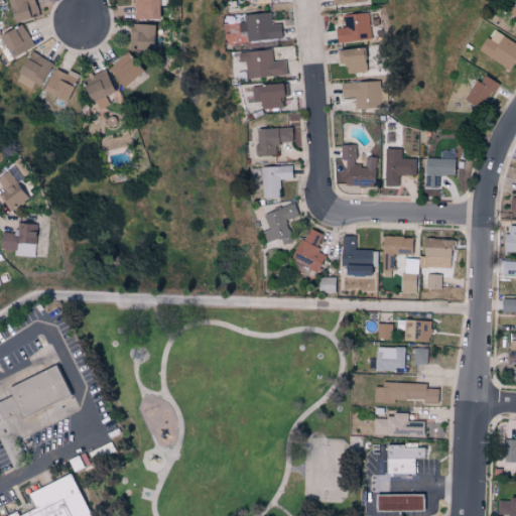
[(37,16),(33,0),(8,0),(13,21),(37,16)]
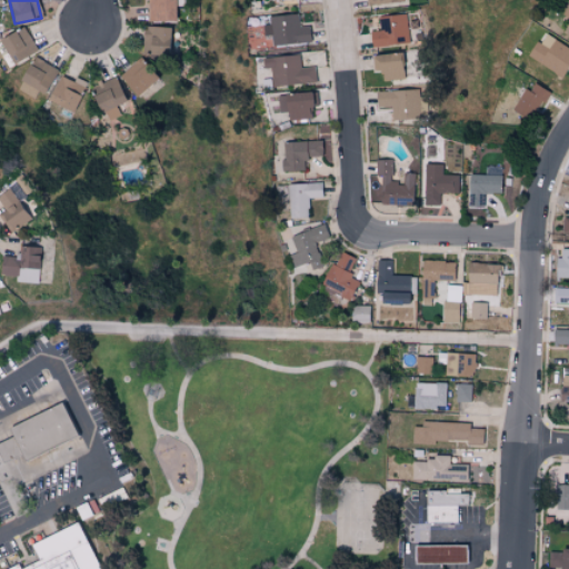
[(175,0),(148,0),(149,20),(175,20),(175,0)]
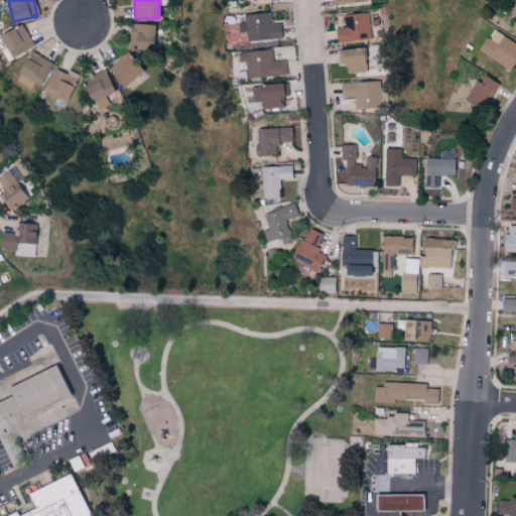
[(249,41),(281,38),(279,23),(271,24),(270,12),(246,15),(247,22),(240,22),(241,32),(248,32),(249,41)]
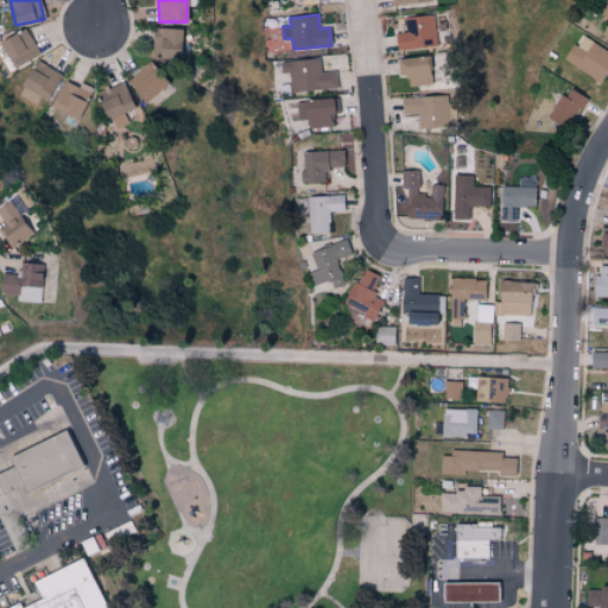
[(398,51),(439,45),(434,14),(405,18),(407,32),(394,35),(398,51)]
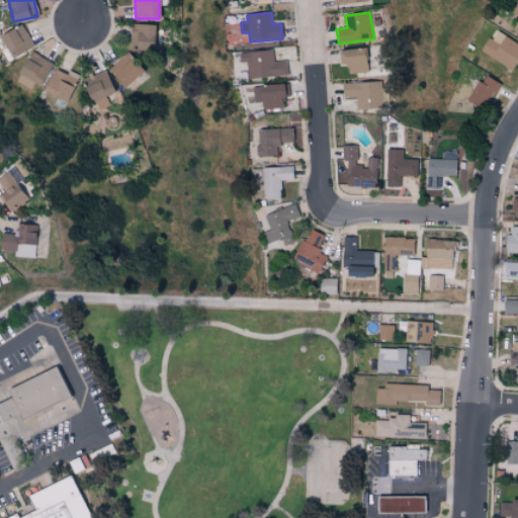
[(154,24),(131,23),(131,48),(153,49),(154,24)]
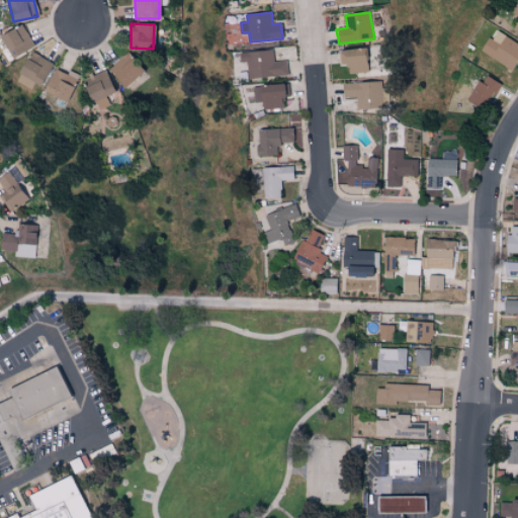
[(0,36),(9,57),(32,47),(22,24),(0,33),(0,36)]
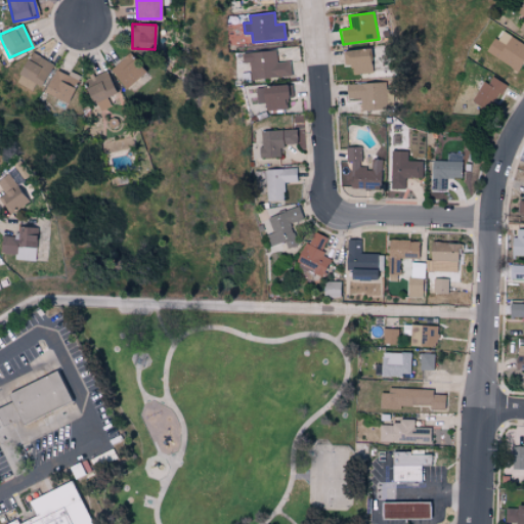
[(492,37),(485,52),(519,70),(523,59),(523,43),(501,32),(497,39),(492,37)]
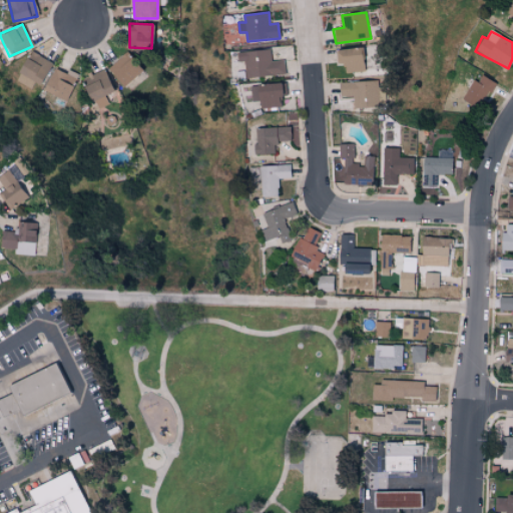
[(336,64),(344,63),(345,71),(363,71),(362,47),(336,48),(336,64)]
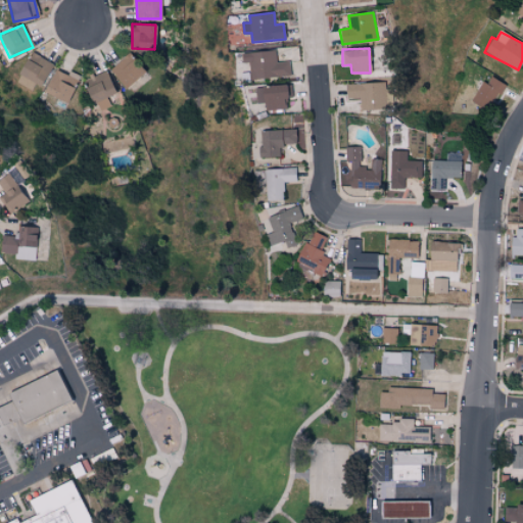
[(252,79),(290,76),(289,61),(277,62),(276,50),(243,53),(244,62),(251,62),(252,79)]
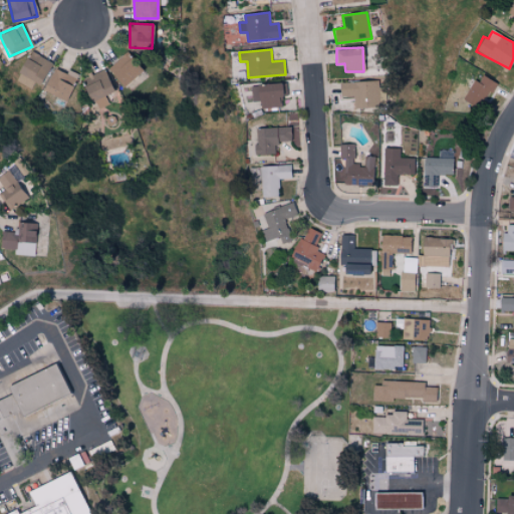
[(39,84),(51,62),(29,50),(17,72),(39,84)]
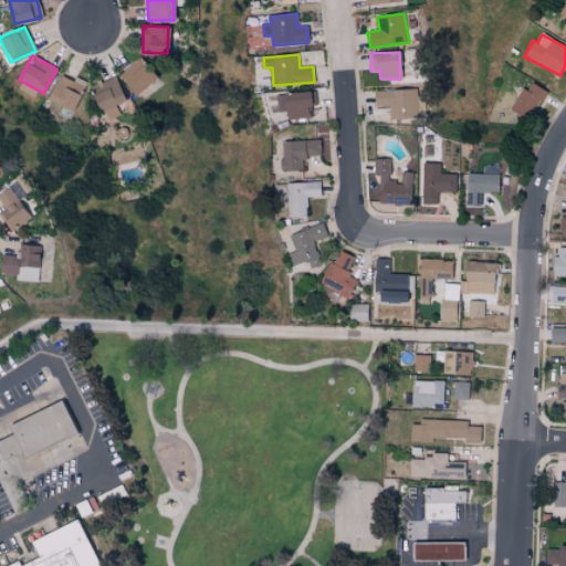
[(133,95),(155,80),(140,59),(118,73),(133,95)]
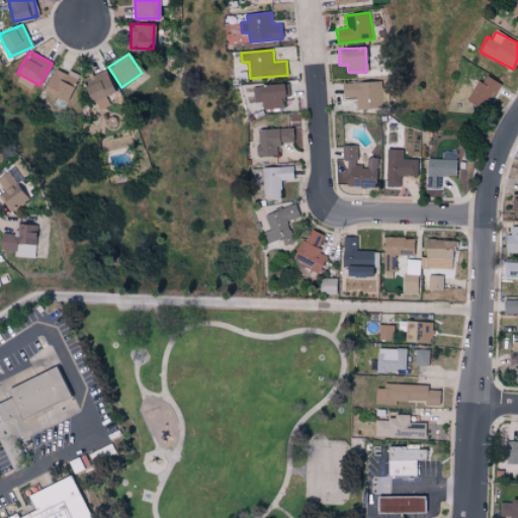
[(42,91),(65,102),(78,74),(69,70),(67,74),(53,68),(42,91)]
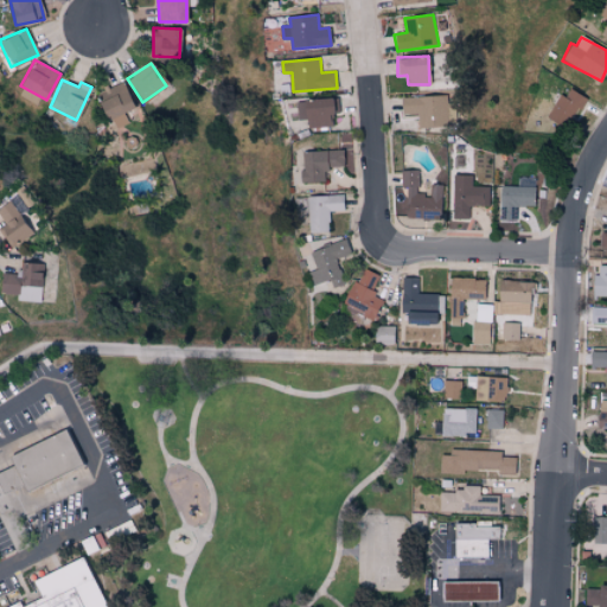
[(128,122),(123,113),(134,107),(122,82),(95,95),(113,131),(128,122)]
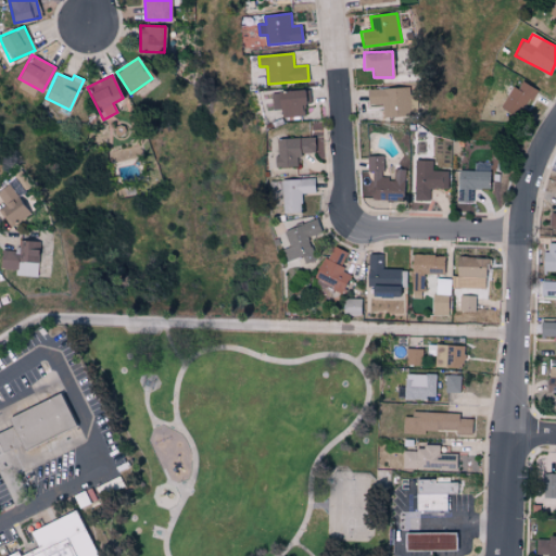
[(516,89),(512,86),(501,106),(519,117),(534,88),(520,80),(516,89)]
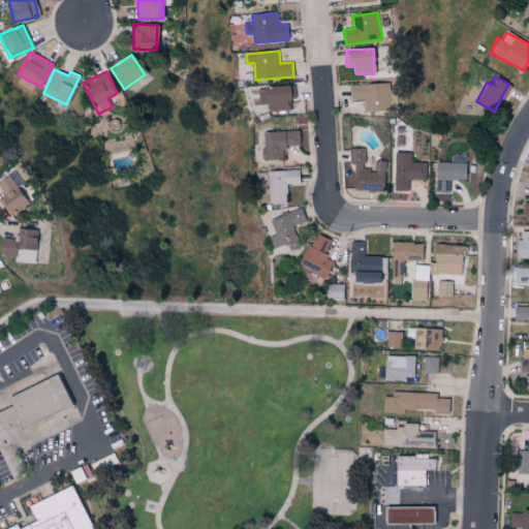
[(398,109),(397,83),(349,84),(349,99),(363,99),(364,110),(398,109)]
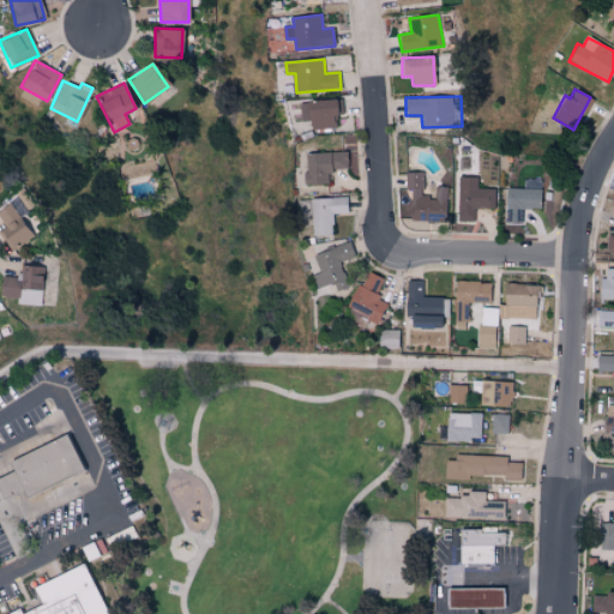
[(299,101),(300,121),(312,121),(312,128),(337,127),(336,100),(299,101)]
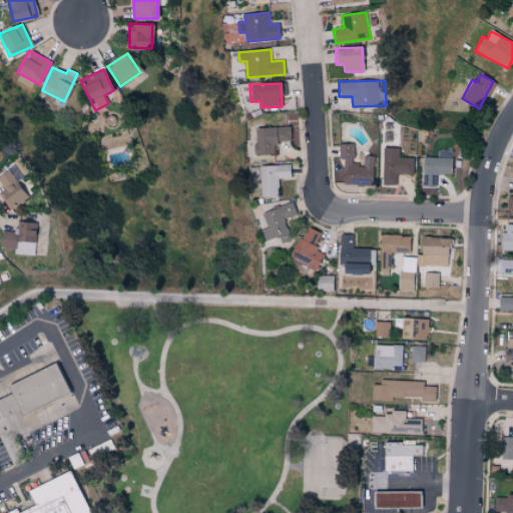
[(276,153),(276,140),(291,140),(291,126),(255,127),(257,154),(276,153)]
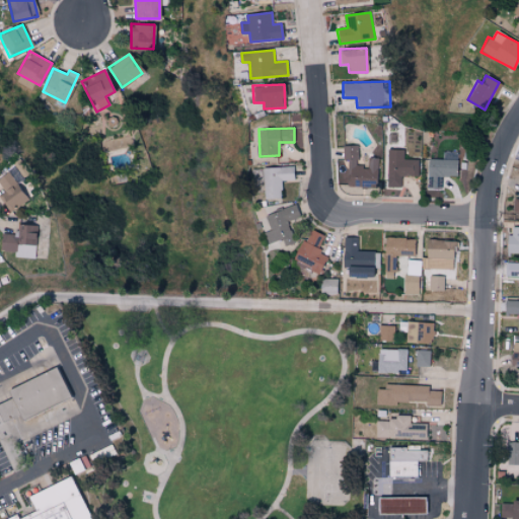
[(376,187),(376,157),(368,157),(368,166),(357,166),(357,145),(346,145),(346,187),(376,187)]
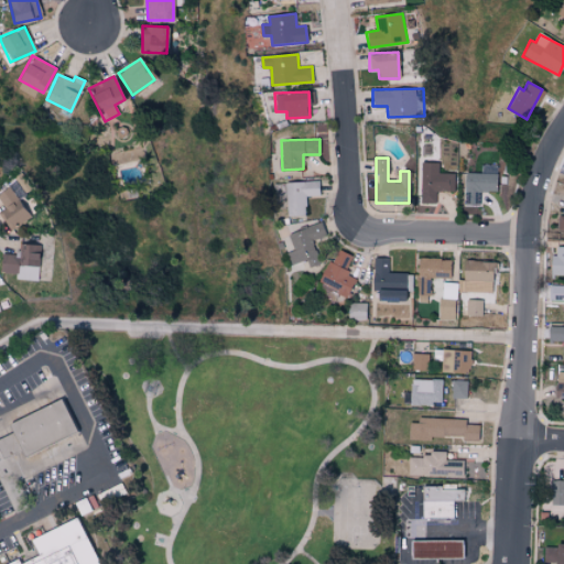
[(454,173),(438,173),(438,163),(421,162),(421,203),(435,204),(435,192),(453,192),(454,173)]
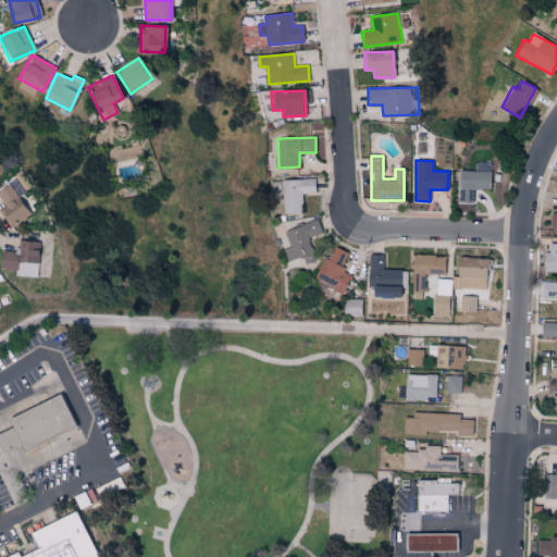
[(490,189),(490,171),(459,170),(458,202),(472,202),(473,189),(490,189)]
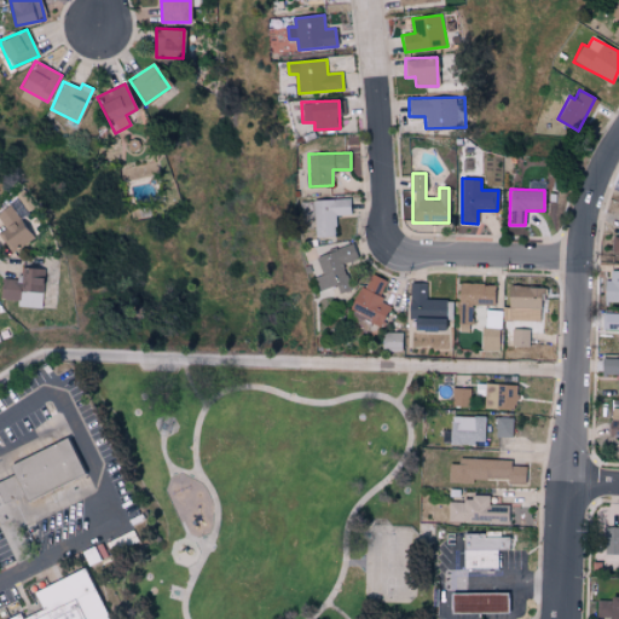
[(336,236),(335,215),(351,215),(351,198),(313,200),(316,236),(336,236)]
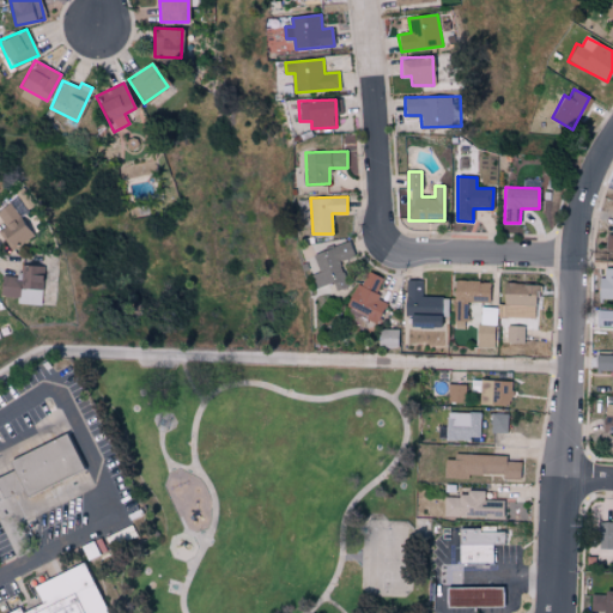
[(0,208),(0,218),(5,226),(0,229),(0,232),(11,250),(34,236),(11,202),(0,208)]
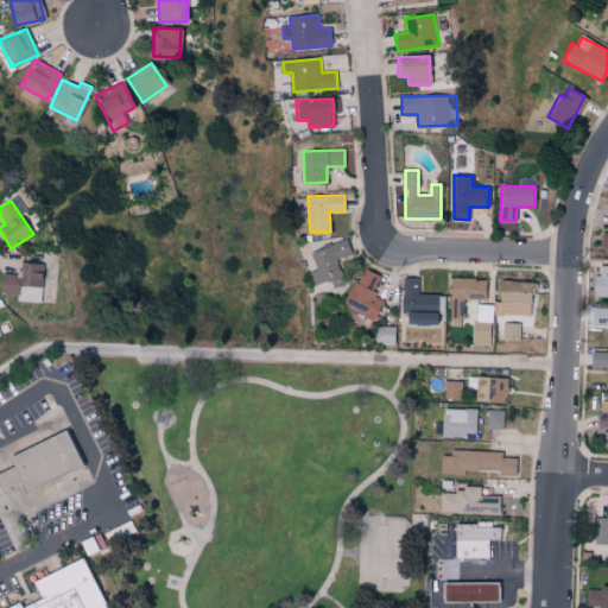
[(314,285),(330,279),(334,287),(344,284),(336,259),(352,253),(346,239),(311,252),(317,270),(310,272),(314,285)]
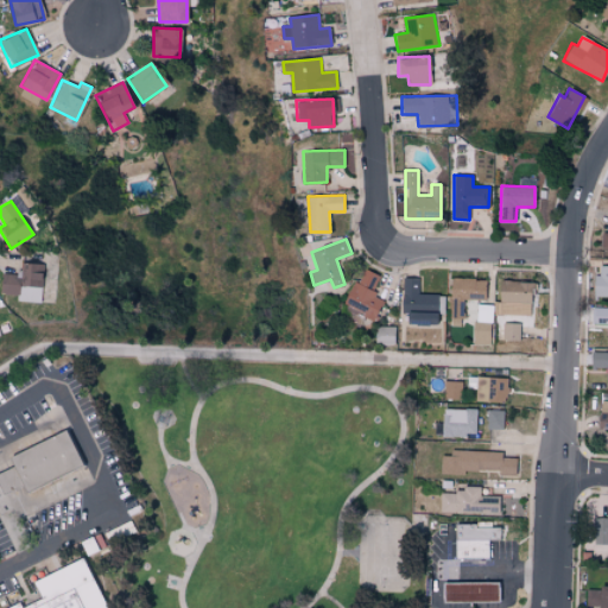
[(0,272),(0,286),(0,293),(17,295),(17,302),(42,302),(43,264),(21,263),(21,273),(0,272)]
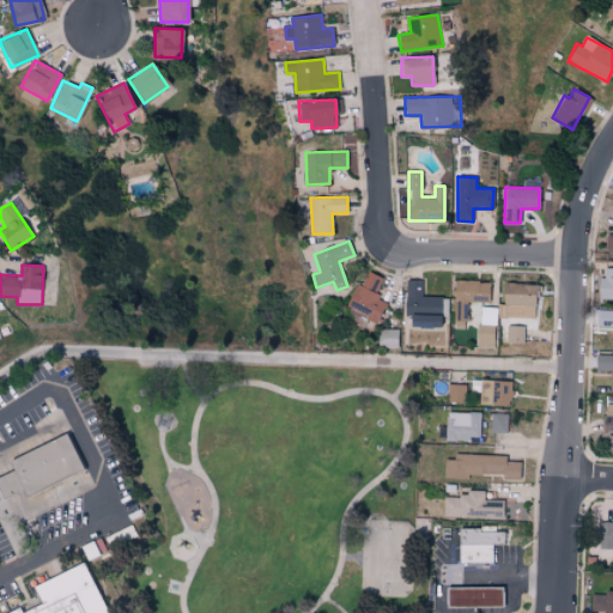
[(612,298),(612,267),(605,268),(605,278),(599,277),(599,299),(612,298)]
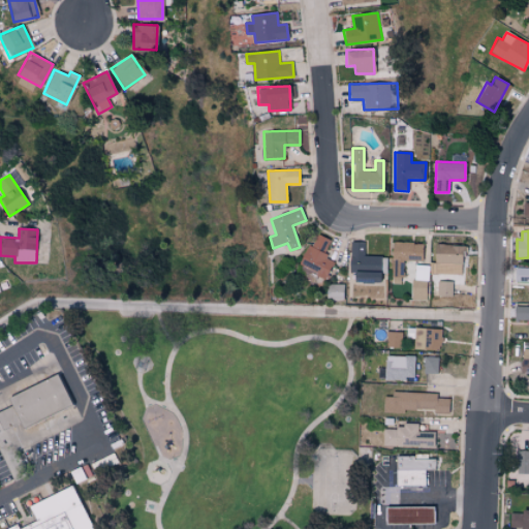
[(323,254),(331,241),(316,232),(294,273),(312,283),(317,275),(323,279),(334,260),(323,254)]
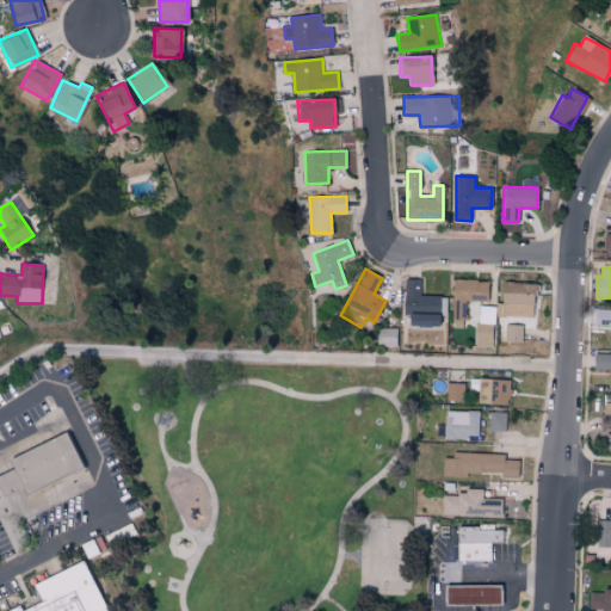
[(405,312),(440,313),(440,296),(421,295),(421,279),(405,279),(405,312)]
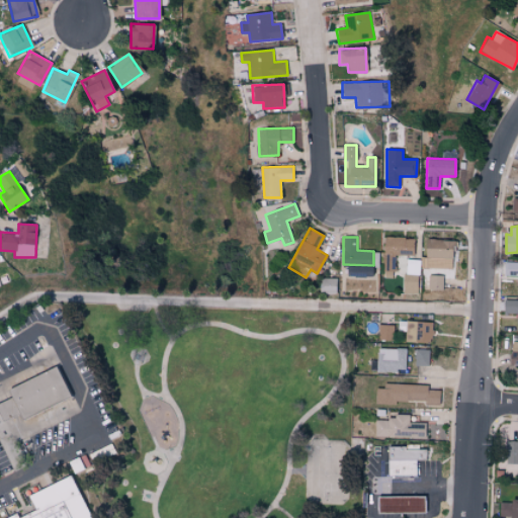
[(412,256),(413,238),(384,237),(383,255),(412,256)]
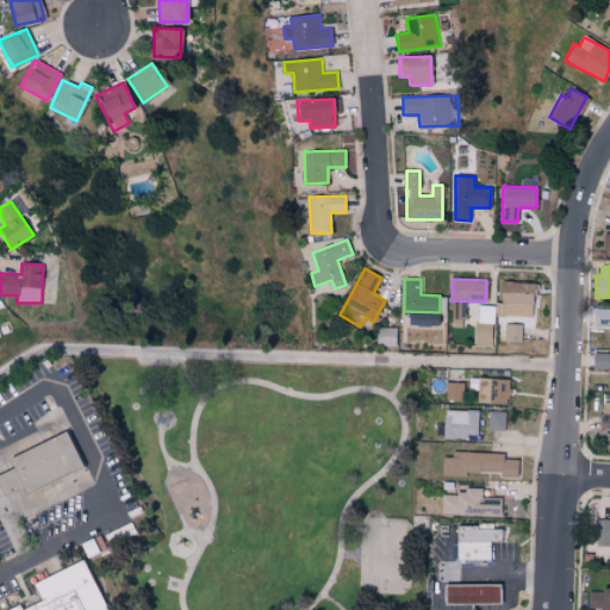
[(609,310),(593,310),(593,327),(609,325),(609,310)]
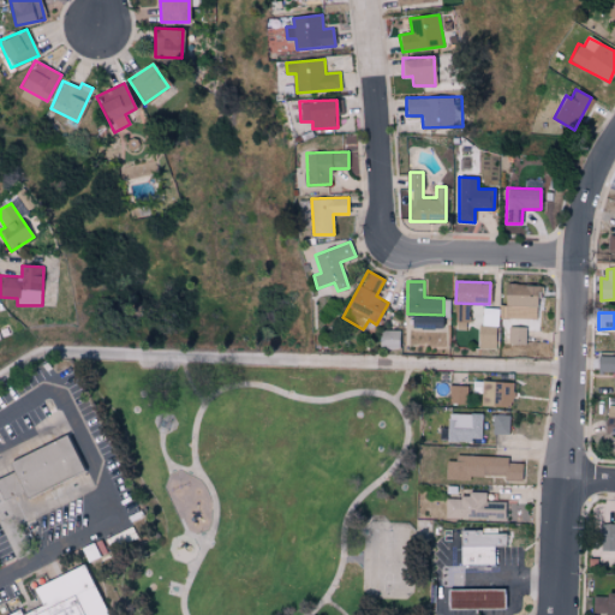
[(411,328),(441,328),(440,315),(410,316),(411,328)]
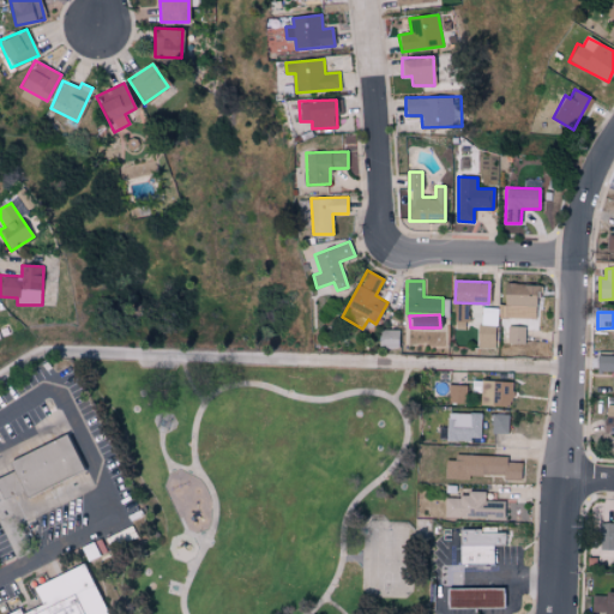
[(477,349),(495,349),(494,325),(476,325),(477,349)]
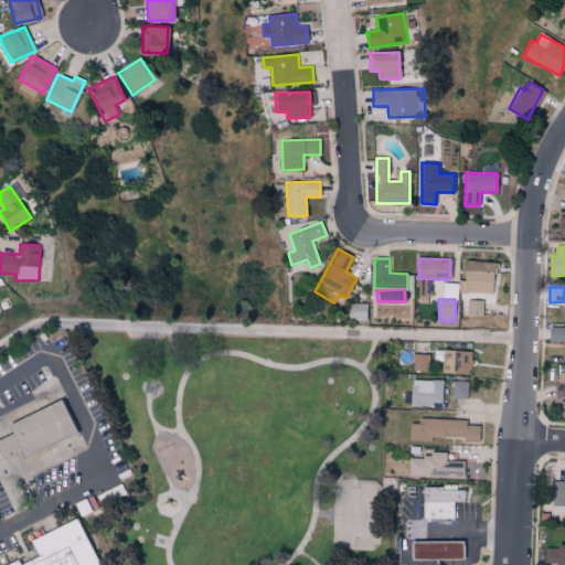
[(467,316),(482,317),(482,300),(467,300),(467,316)]
